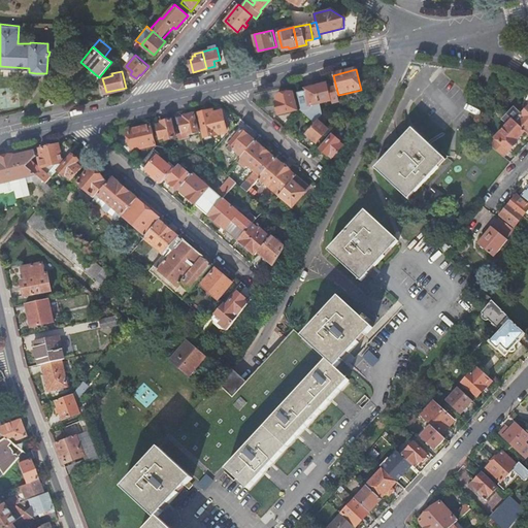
[(331,91),(329,92),(327,84),(316,87),(320,103),(332,100),(333,103),(339,102),(338,95),(336,88),(333,88),(331,89),(331,91)]
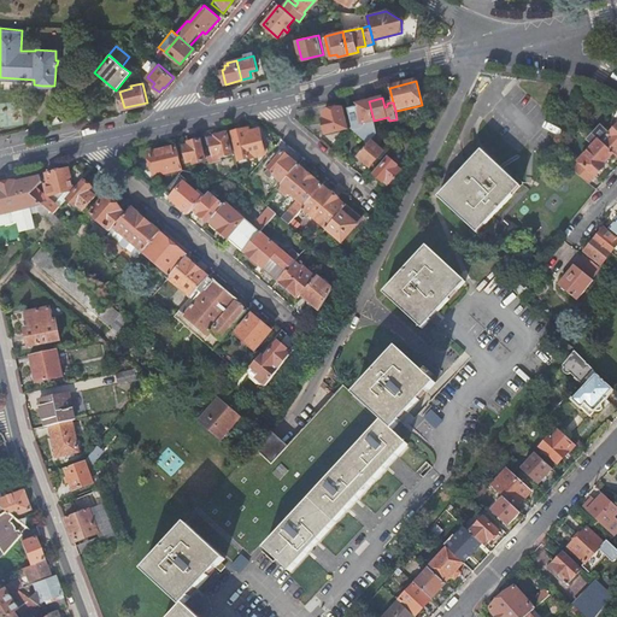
[(370,141),(377,134),(374,121),(369,101),(357,104),(357,107),(354,109),(353,109),(348,110),(353,127),(352,129),(359,136),(362,134),(370,141)]
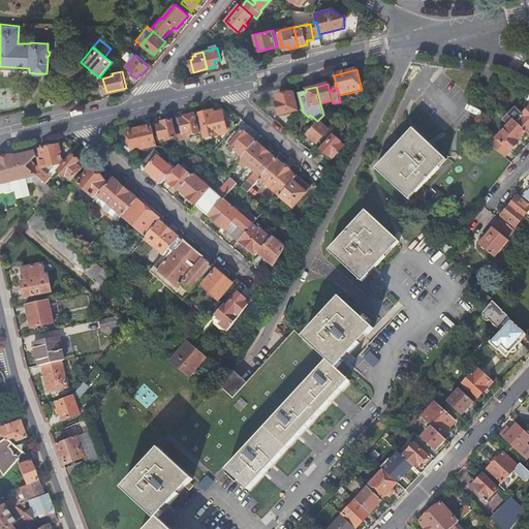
[(524,110),(520,113),(520,114),(522,116),(528,106),(528,91),(528,90),(524,110)]
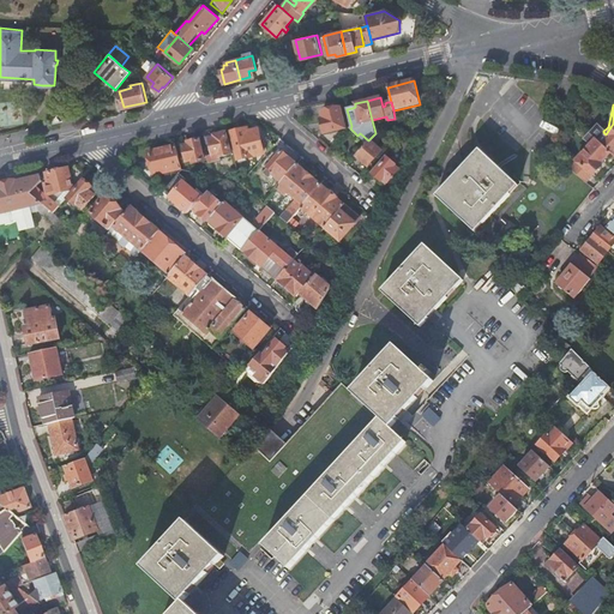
[(324,133),(345,128),(341,108),(330,110),(321,113),(324,119),(320,120),(324,133)]
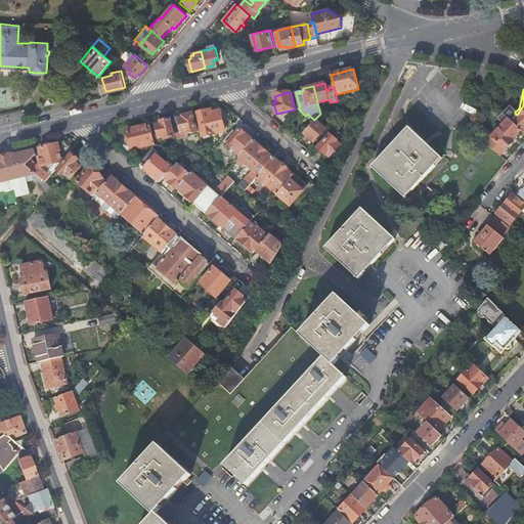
[(490,103),(485,108),(489,112),(494,106),(490,103)]
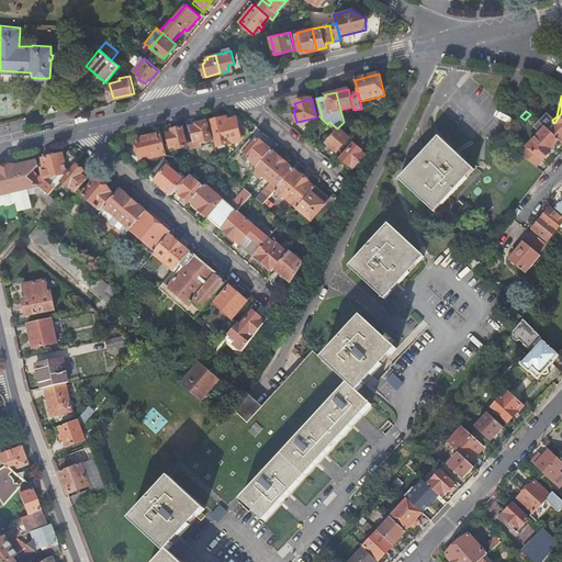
[(547,130),(559,141),(561,143),(561,113),(554,123),(552,121),(552,120),(549,116),(548,117),(546,117),(544,116),(539,122),(539,123),(547,130)]
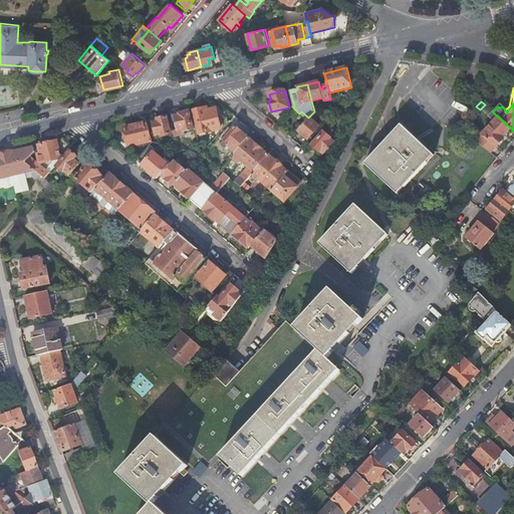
[(216,108),(207,110),(207,107),(194,110),(199,134),(221,129),(218,114),(216,108)]
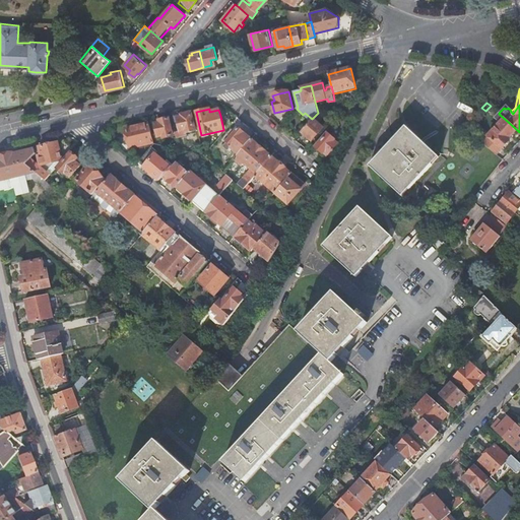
[(175,133),(176,138),(187,136),(186,133),(195,131),(191,113),(177,117),(179,123),(181,132),(175,133)]
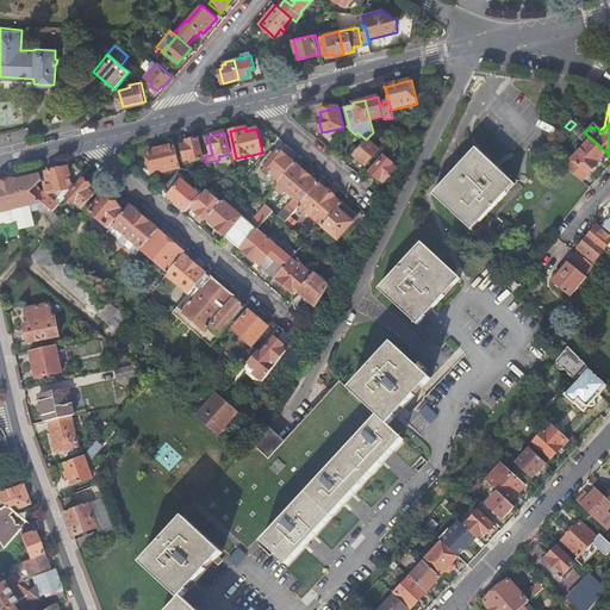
[(372,143),(380,135),(373,132),(366,139),(363,142),(353,155),(366,166),(379,150),(372,143)]
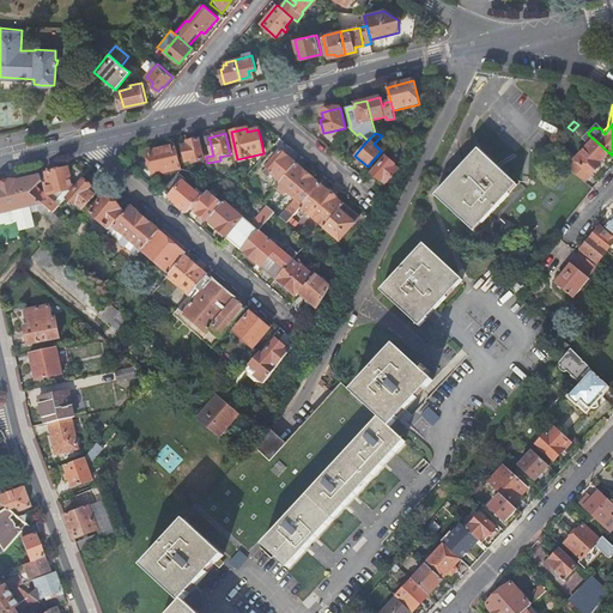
[(359,133),(357,135),(365,143),(368,140),(359,133)]
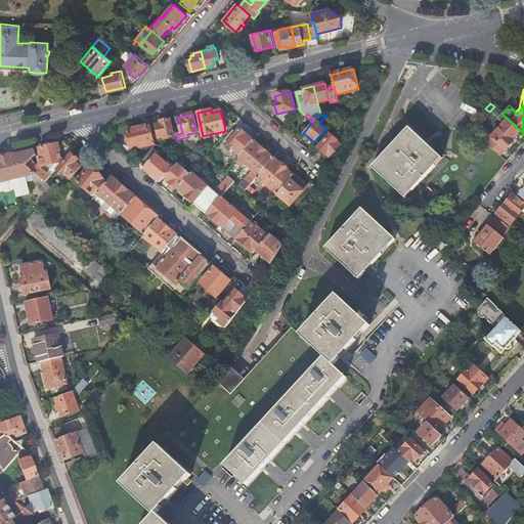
[(485,144),(500,157),(513,142),(512,140),(516,135),(521,131),(510,121),(503,115),(498,119),(504,124),(485,144)]
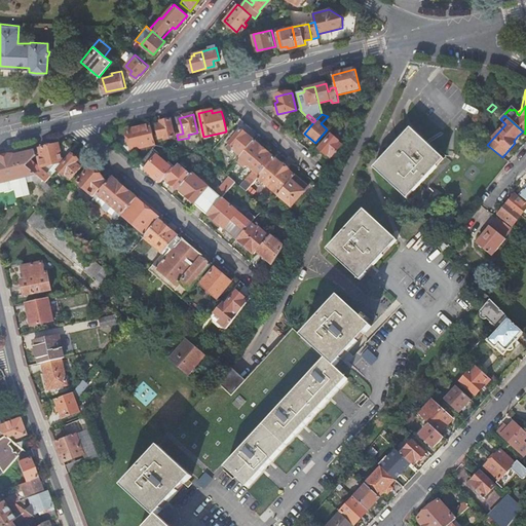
[(159,126),(157,127),(160,139),(164,138),(165,140),(175,138),(171,120),(161,122),(162,126),(159,126)]
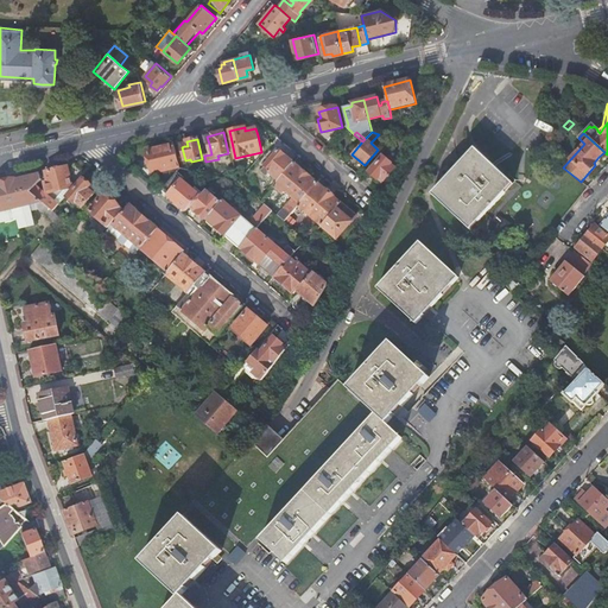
[(153,173),(179,168),(175,145),(147,151),(150,163),(153,173)]
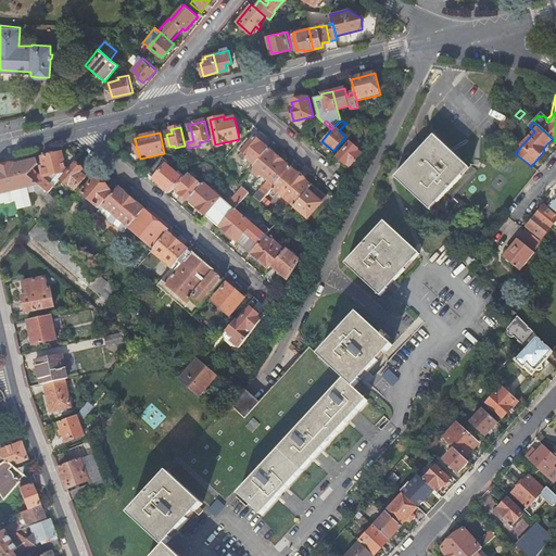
[(245,159),(254,165),(268,149),(255,137),(242,152),(248,156),(245,159)]
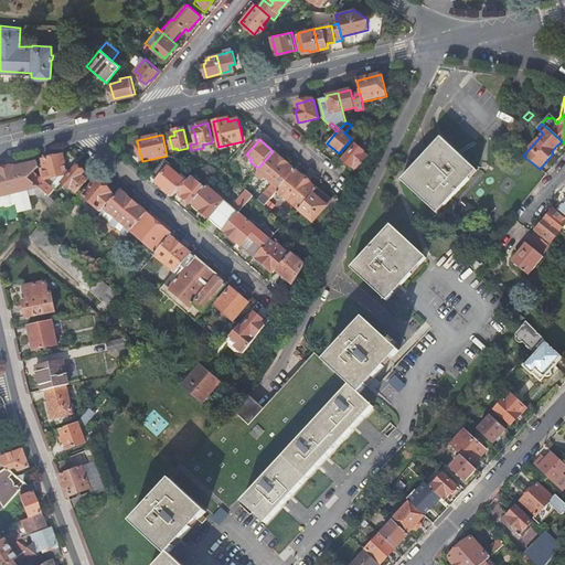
[(402,182),(437,215),(477,172),(440,139),(402,182)]
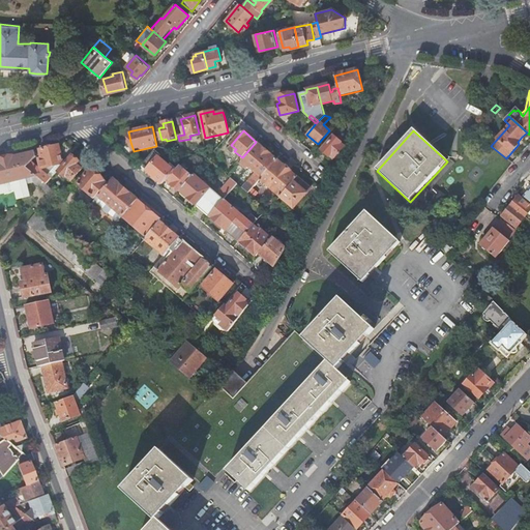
[(334,157),(344,147),(341,144),(342,143),(334,137),(322,151),(329,157),(331,154),(334,157)]
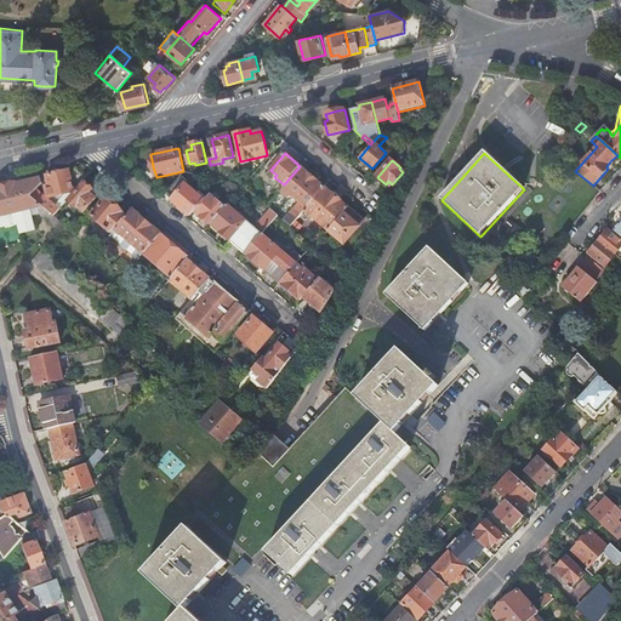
[(305,210),(324,187),(300,166),(284,184),(279,191),(289,199),(291,195),(300,203),(284,221),(290,227),(305,210)]
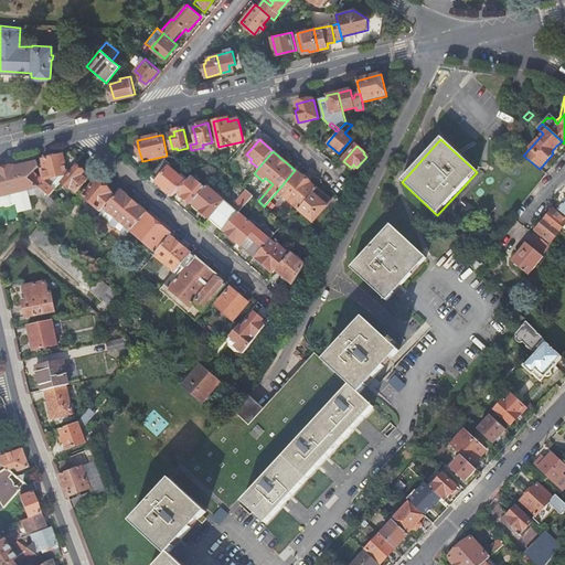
[(44,181),(67,176),(78,162),(73,152),(42,160),(44,167),(45,172),(42,173),(44,181)]
